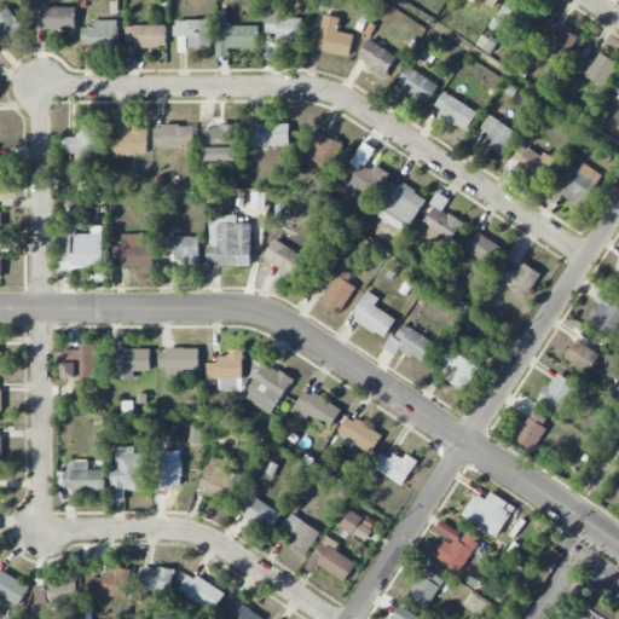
[(515,30),(524,35),(538,11),(519,0),(505,0),(493,23),(513,34),(515,30)]
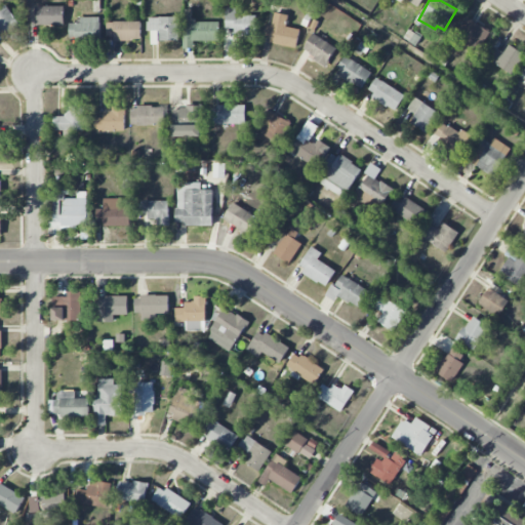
[(4,36),(19,24),(5,4),(0,7),(0,31),(1,31),(4,36)]
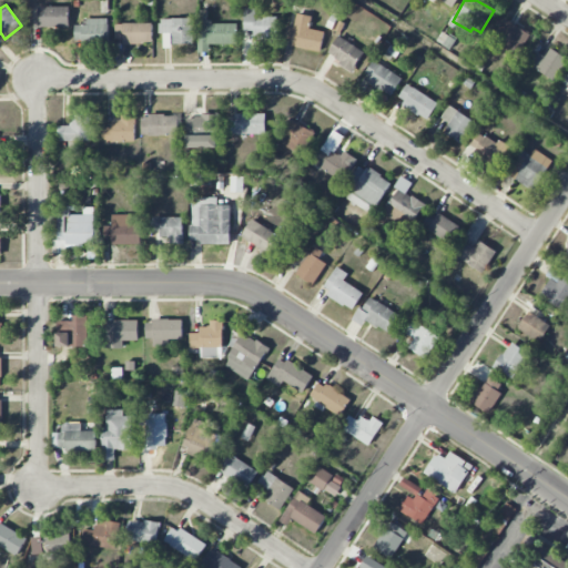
[(37,28),(70,27),(69,6),(37,7),(37,28)]
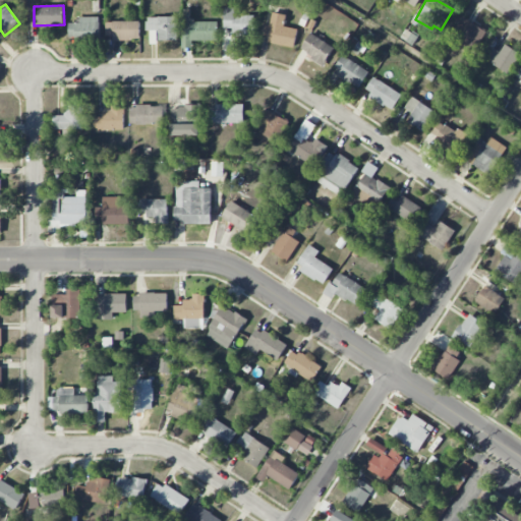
[(294,47),(298,30),(283,26),(286,14),(273,12),(270,25),(263,23),(259,40),(294,47)]
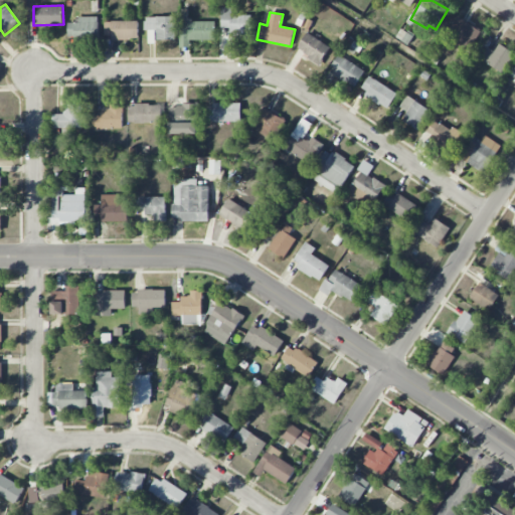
[(222,30),(237,30),(237,39),(250,39),(251,15),(222,14),(222,30)]
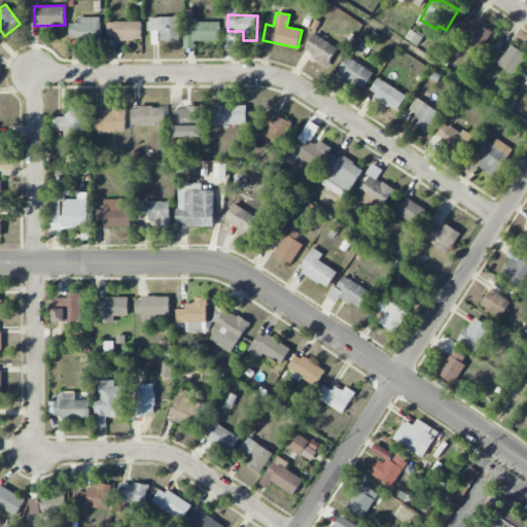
[(101,40),(101,16),(78,18),(78,23),(69,24),(70,41),(101,40)]
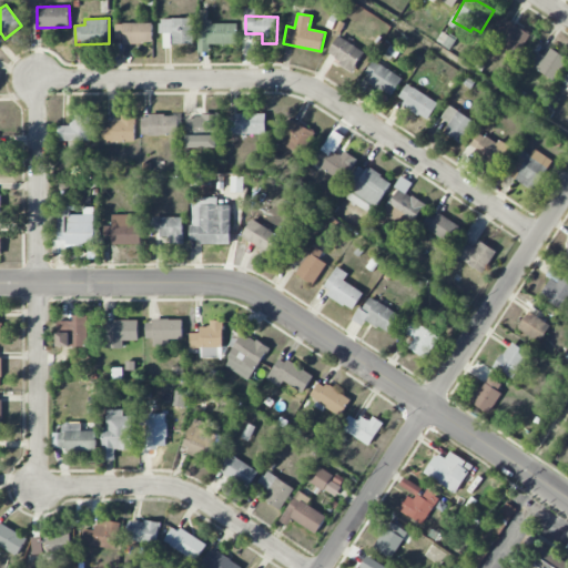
[(193,19),(161,19),(161,33),(173,33),(173,44),(194,44),(193,19)]
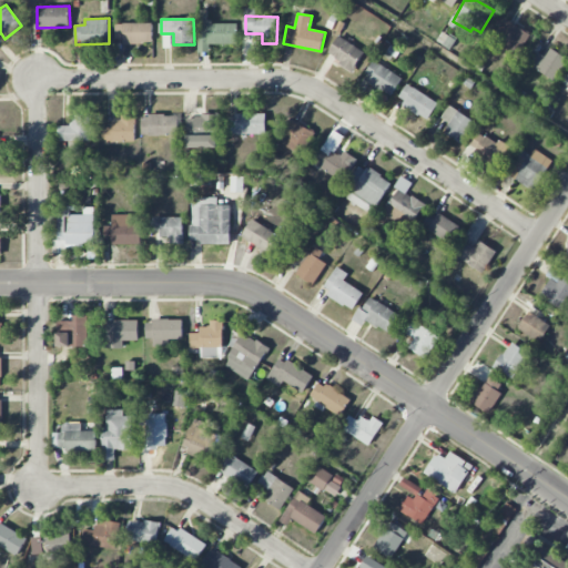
[(497,32),(505,37),(500,46),(519,56),(530,33),(505,19),(497,32)]
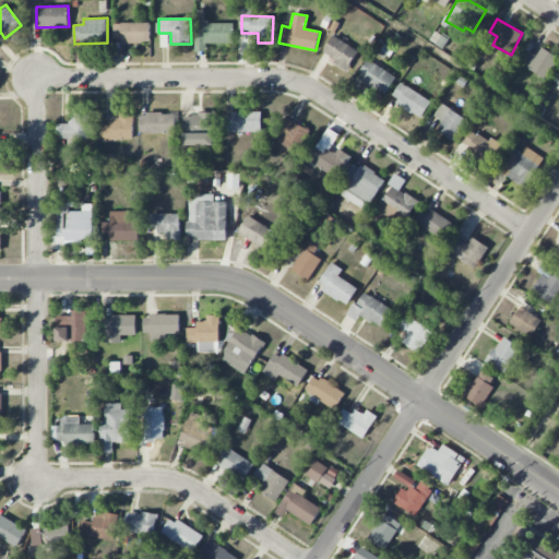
[(114,23),(115,43),(151,42),(150,23),(114,23)]
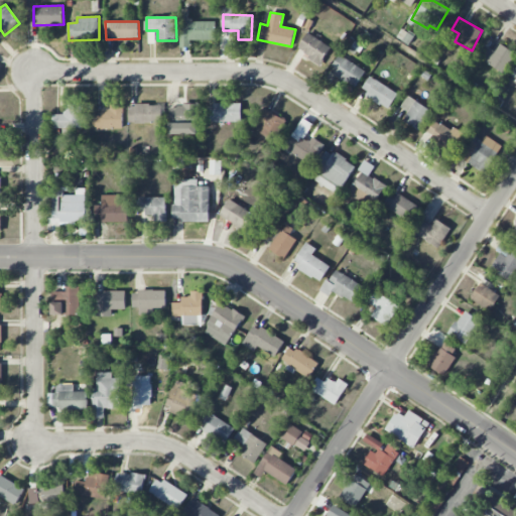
[(216,22),(181,22),(180,47),(190,47),(190,40),(216,40),(216,22)]
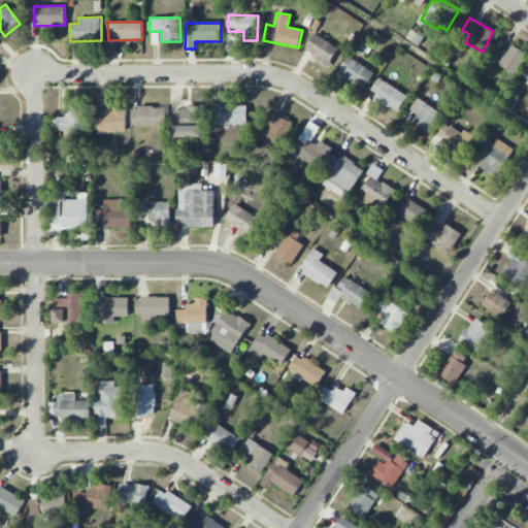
[(338,46),(314,34),(304,53),(330,65),(338,46)]
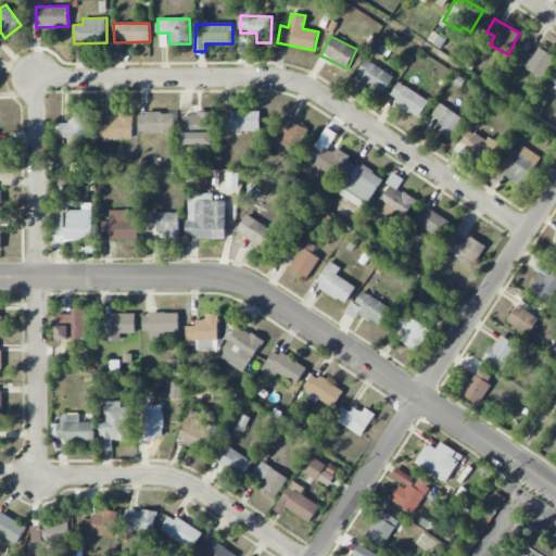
[(534,55),(521,48),(513,62),(545,81),(555,62),(555,57),(539,47),(534,55)]
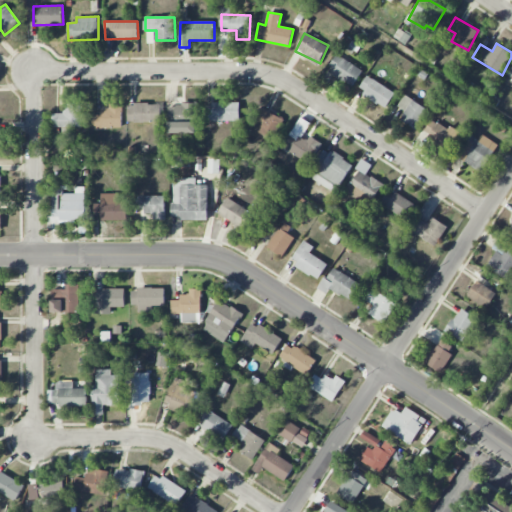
[(328,72),(353,87),(363,70),(339,56),(328,72)]
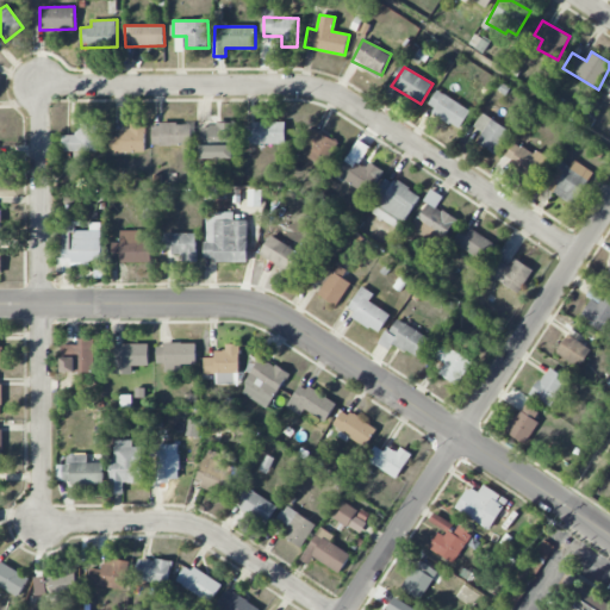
[(462,128),(471,109),(436,91),(427,110),(462,128)]
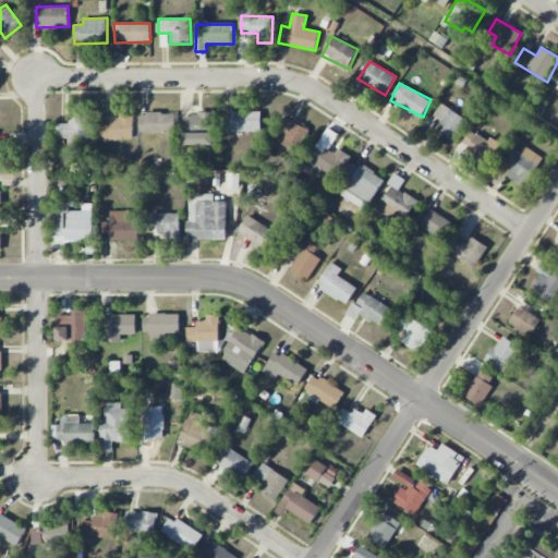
[(434,116),(441,121),(435,131),(453,142),(466,120),(441,104),(434,116)]
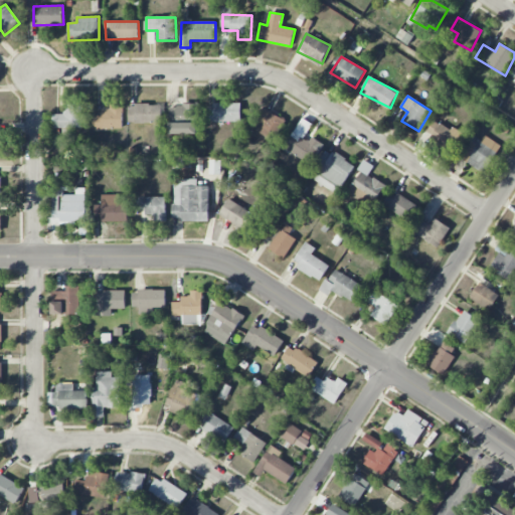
[(123,104),(110,105),(110,110),(102,110),(102,115),(94,116),(94,130),(123,129),(123,104)]
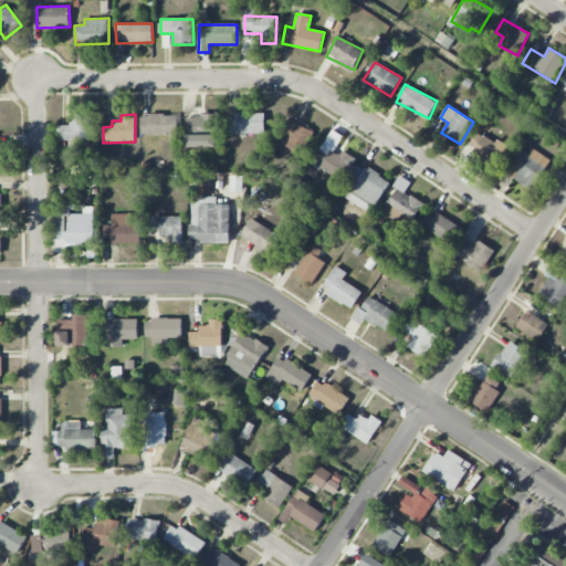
[(264,114),(228,115),(228,134),(265,134),(264,114)]
